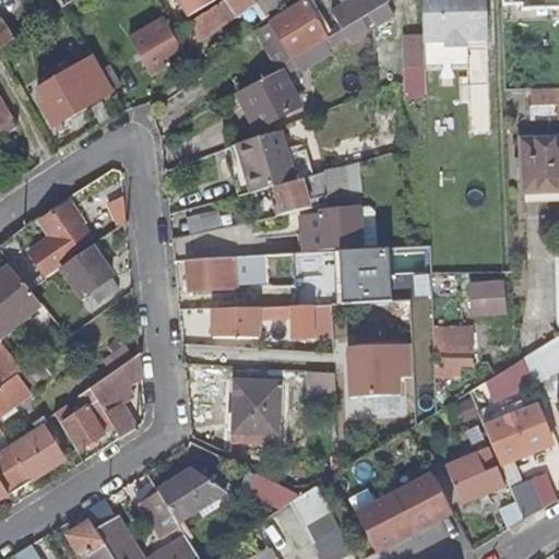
[(0,20),(0,48),(4,46),(15,38),(52,14),(43,0),(30,0),(1,19),(0,20)]
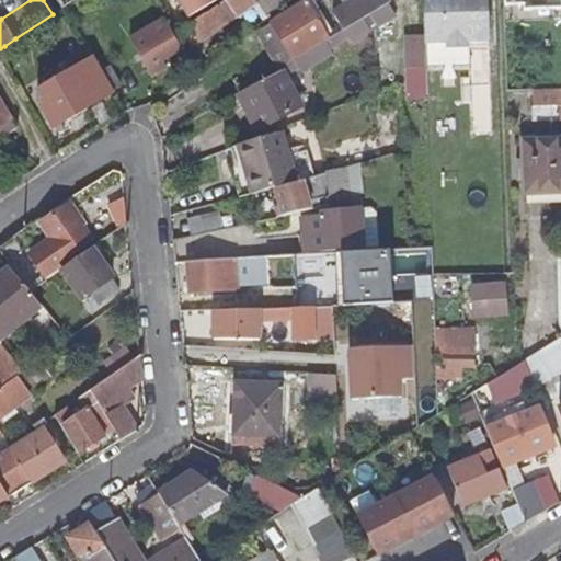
[(55,0),(63,9),(76,0),(55,0)]
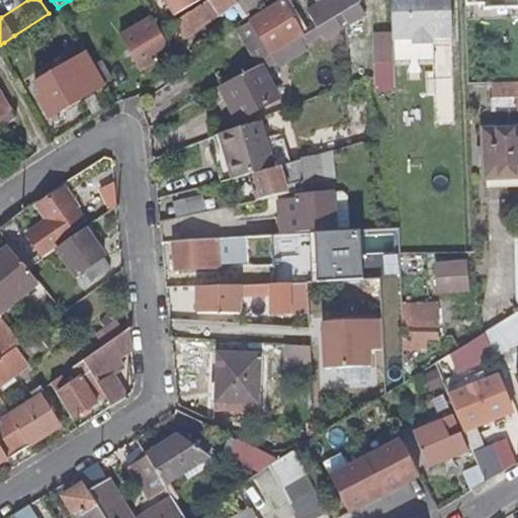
[(201,0),(200,0),(163,0),(173,16),(201,0)]
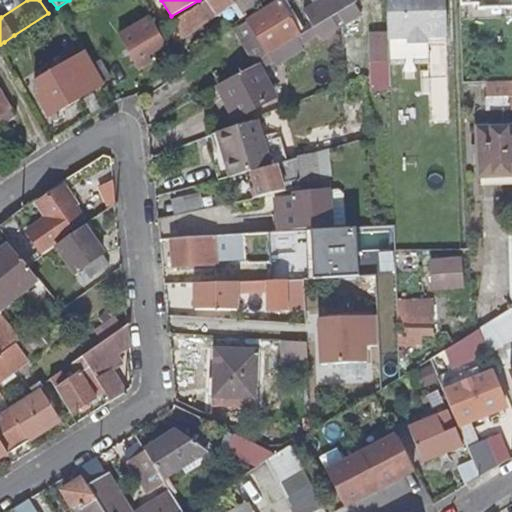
[(233,3),(230,0),(206,0),(171,24),(182,39),(233,3)]
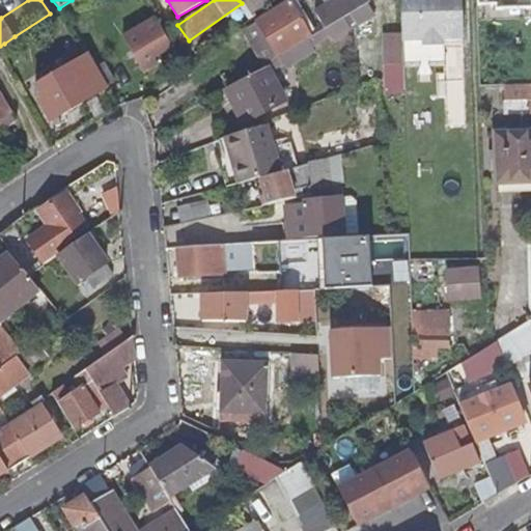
[(343,18),(351,14),(350,0),(334,0),(314,14),(320,24),(315,27),(315,28),(309,32),(312,36),(326,28),(343,18)]
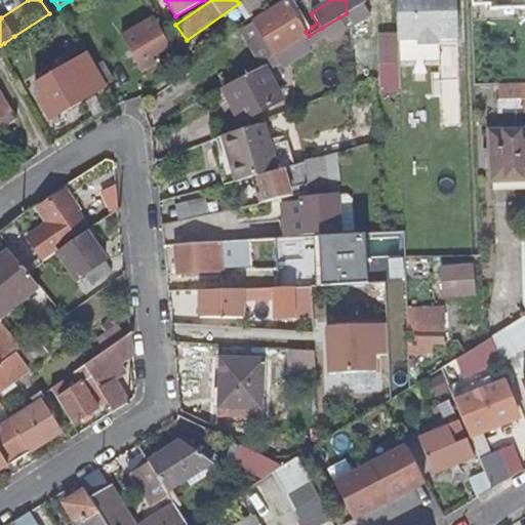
[(397,39),(398,44),(417,41),(435,38),(438,38),(456,35),(455,0),(396,0),(396,8),(397,39)]
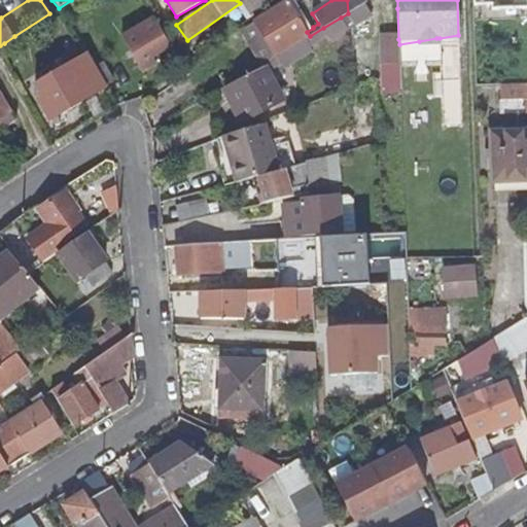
[(275,57),(301,41),(309,37),(286,1),(254,22),(254,23),(275,57)]
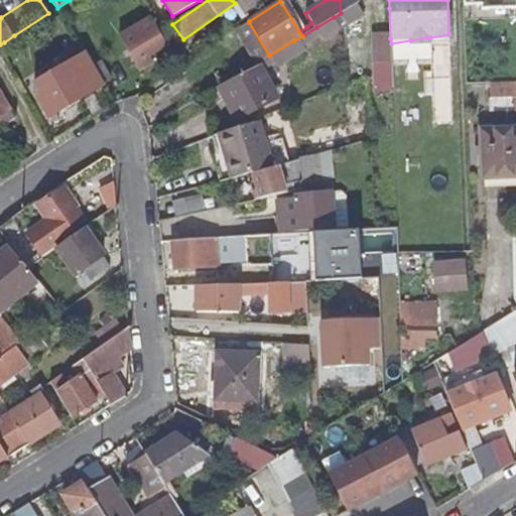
[(373,38),(390,38),(389,8),(372,8),(373,38)]
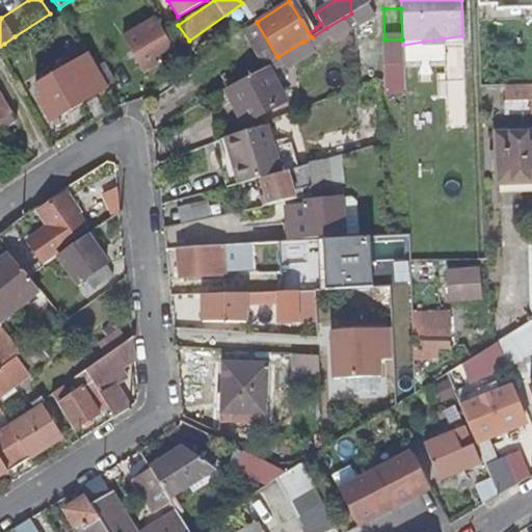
[(347,29),(344,18),(326,28),(331,38),(347,29)]
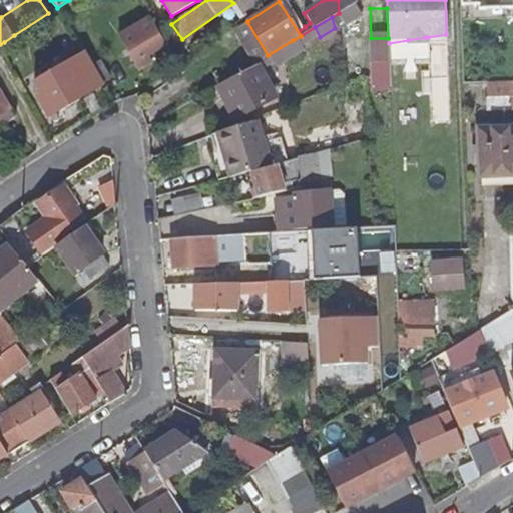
[(119,36),(140,70),(152,62),(148,55),(165,45),(148,18),(119,36)]
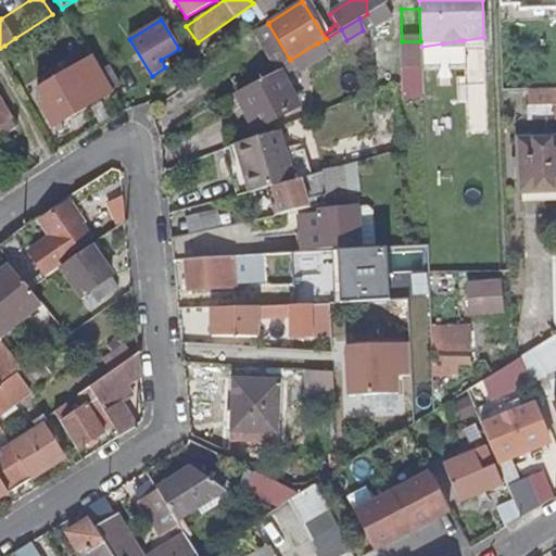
[(280,65),(290,60),(268,24),(260,29),(280,65)]
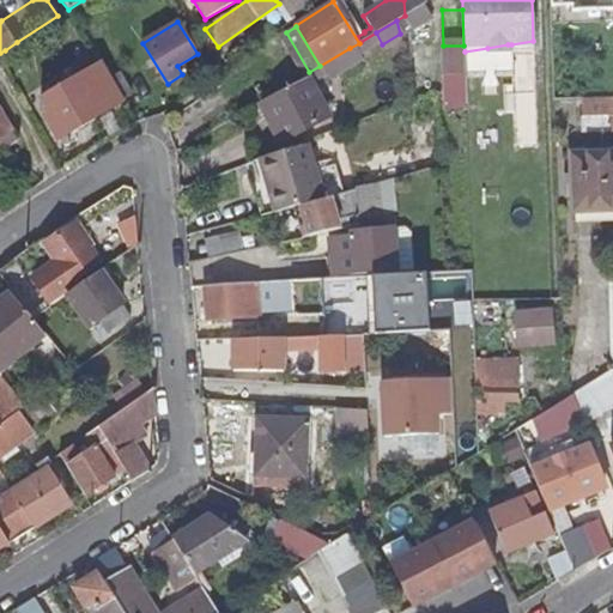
[(533,49),(533,41),(511,44),(513,52),(533,49)]
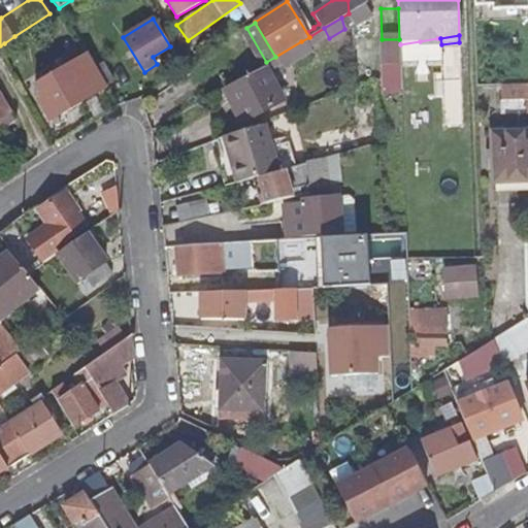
[(14,36),(4,43),(8,50),(19,43),(14,36)]
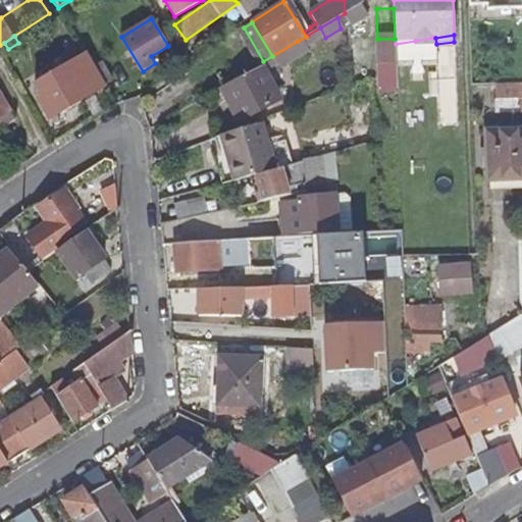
[(231,81),(221,87),(230,104),(231,104),(240,120),(278,100),(263,72),(277,64),(278,65),(297,55),(295,50),(300,46),(298,41),(272,56),(263,61),(260,64),(261,66),(231,81)]
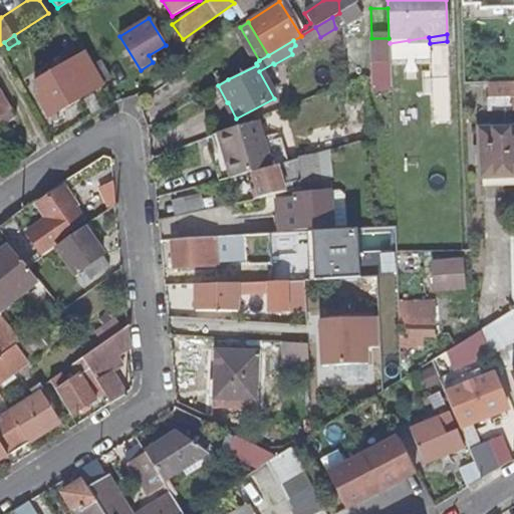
[(77,43),(102,86),(105,84),(79,42),(77,43)]
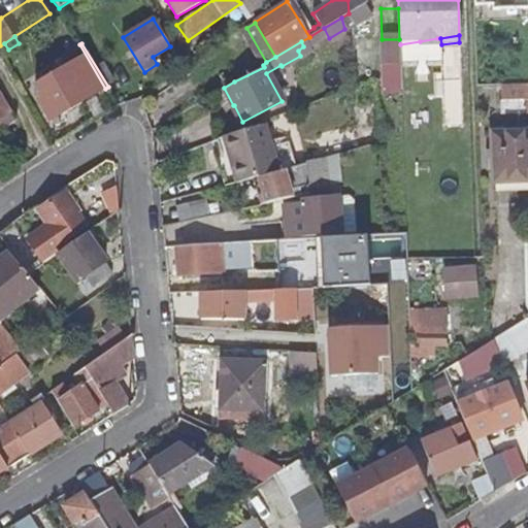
[(53,120),(105,89),(79,44),(63,55),(68,66),(37,86),(44,98),(40,100),(53,120)]
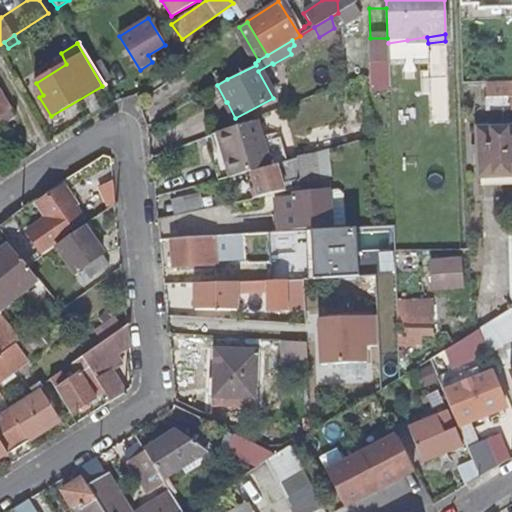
[(485,110),(511,108),(511,80),(485,82),(485,110)]
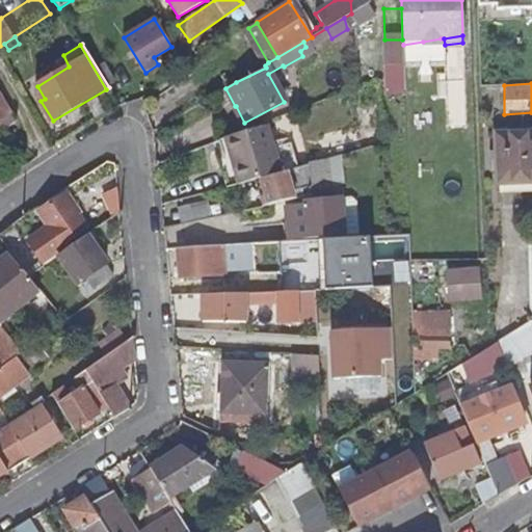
[(260,128),(224,138),(236,185),(261,177),(271,175),(260,128)]
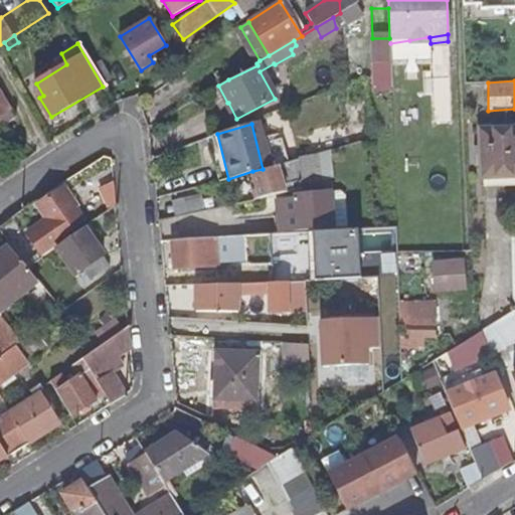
[(514,125),(479,127),(481,178),(514,176),(514,125)]
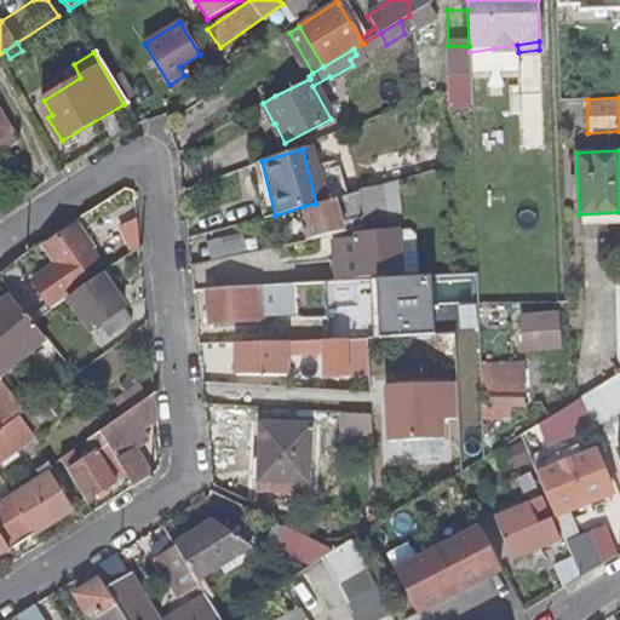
[(385,217),(383,183),(360,190),(361,218),(385,217)]
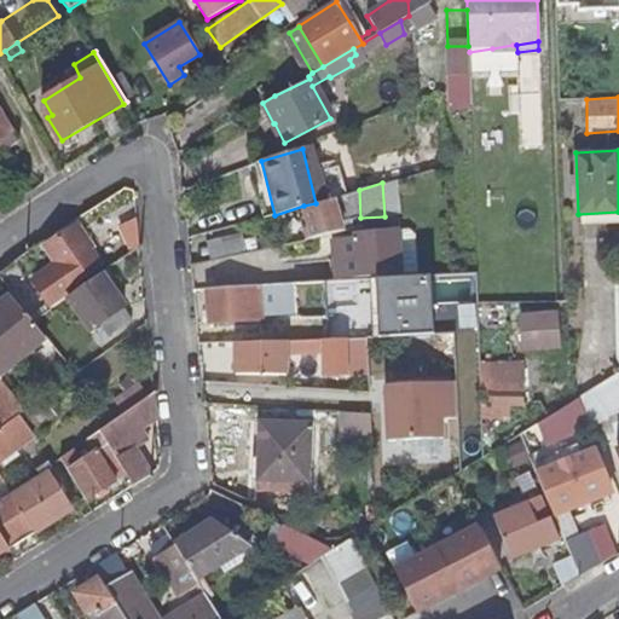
[(359,190),(334,197),(340,230),(362,225),(360,218),(359,190)]
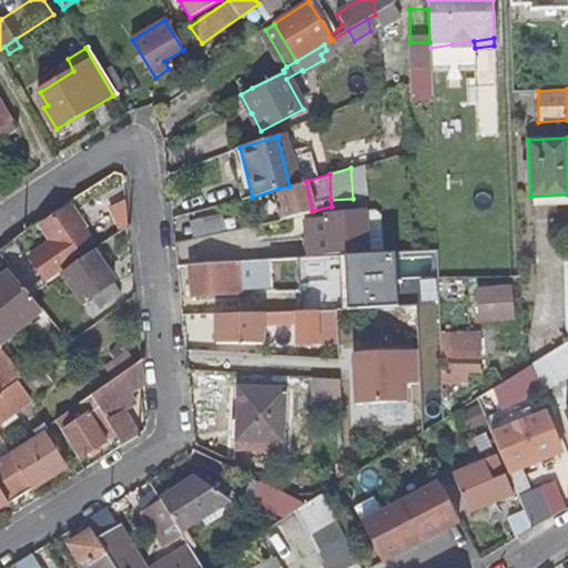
[(279,210),(280,219),(312,211),(306,181),(290,186),(279,189),(283,208),(279,210)]
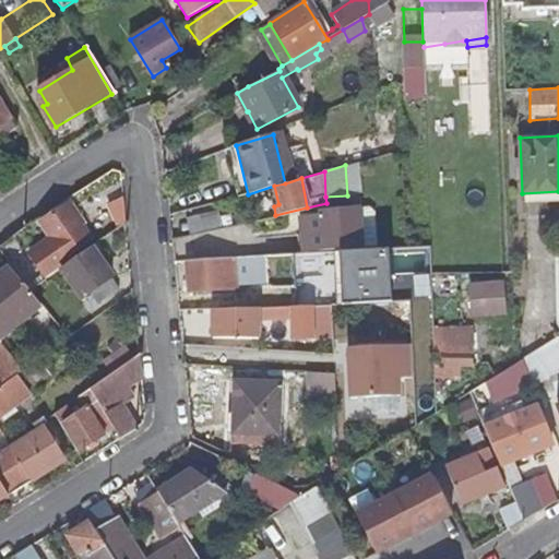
[(126,223),(123,203),(117,202),(109,207),(116,229),(126,223)]
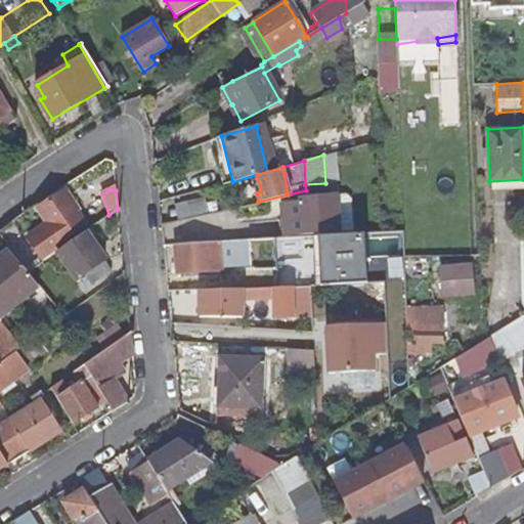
[(27,237),(42,263),(56,253),(59,251),(57,247),(86,227),(78,215),(64,195),(61,191),(37,208),(47,224),(27,237)]
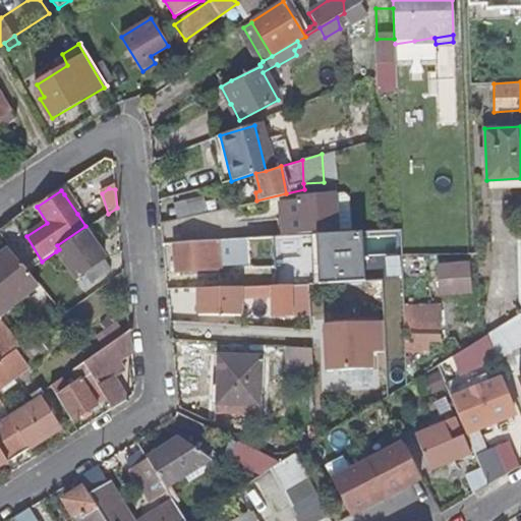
[(67,192),(64,194),(77,214),(80,211),(67,192)]
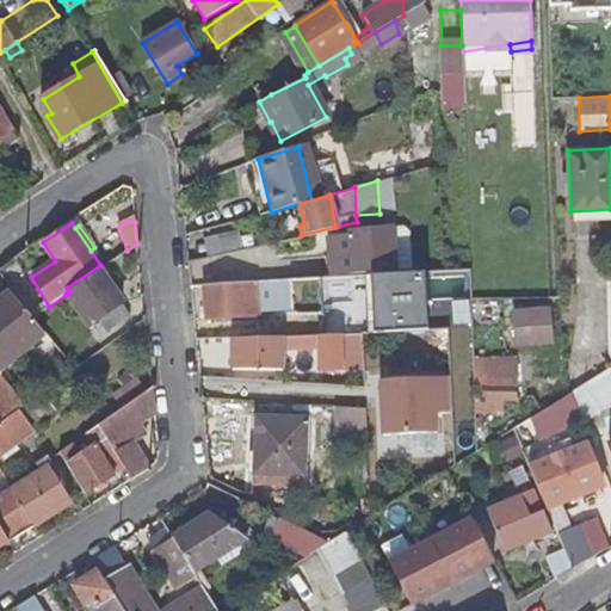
[(333,236),(335,273),(401,269),(399,233),(394,229),(380,229),(380,228),(351,230),(351,235),(333,236)]
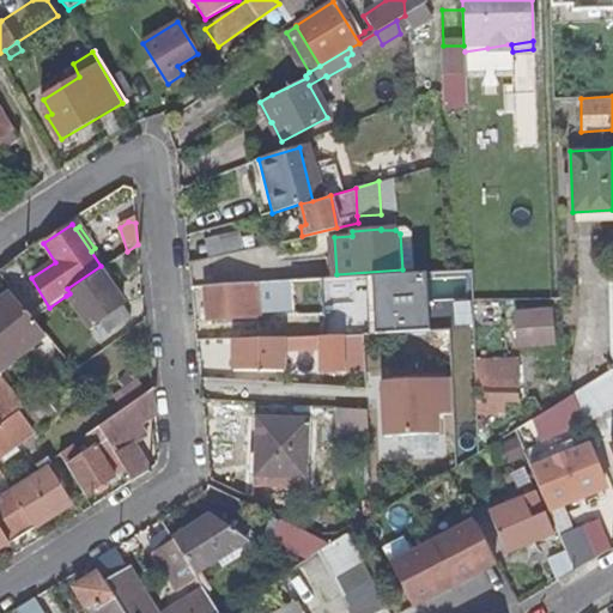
[(207,240),(212,256),(244,248),(241,231),(207,240)]
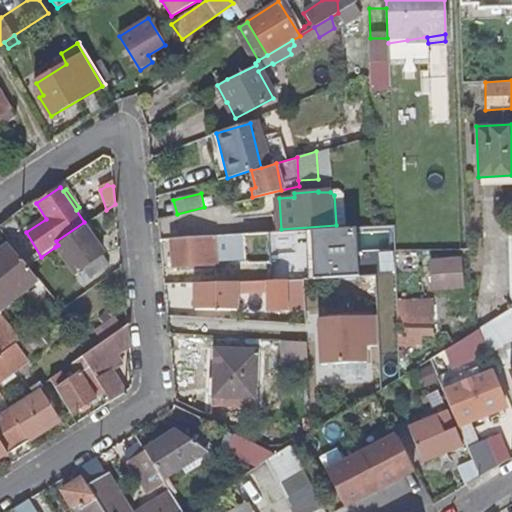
[(7,219),(0,224),(0,235),(7,244),(15,253),(26,243),(7,219)]
